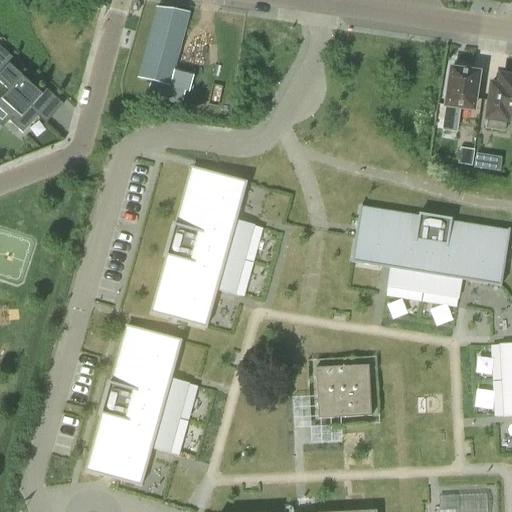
[(98,6),(105,7),(105,8),(106,9),(106,8),(107,8),(107,7),(106,7),(107,2),(107,1),(106,0),(99,0),(98,6)]
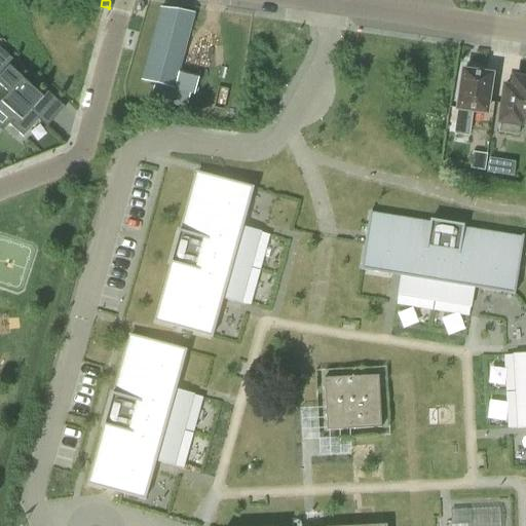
[(135,12),(135,11),(141,12),(142,6),(142,5),(142,4),(141,3),(141,2),(140,2),(139,2),(138,2),(137,2),(136,2),(136,3),(135,3),(135,4),(135,5),(134,10),(133,10),(133,11),(133,12),(134,12),(135,12)]
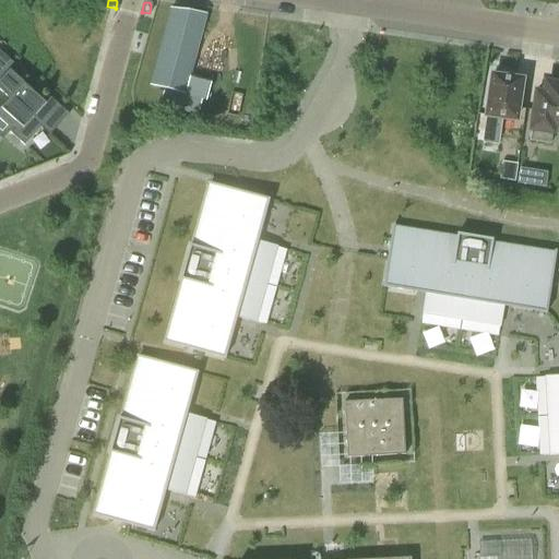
[(150,86),(163,90),(158,108),(195,117),(200,100),(205,102),(210,83),(190,78),(205,16),(169,10),(150,86)]
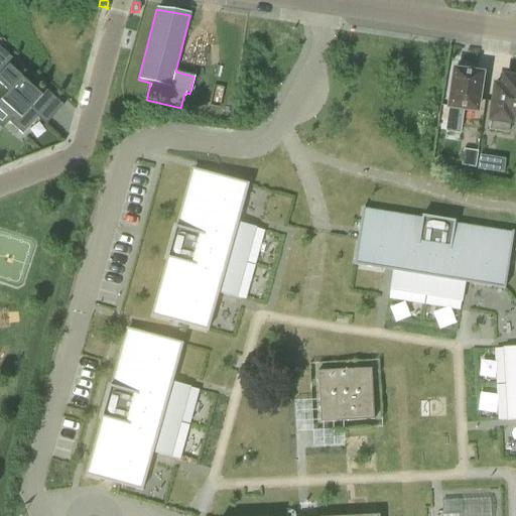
[(0,75),(0,104),(14,116),(8,123),(22,136),(37,119),(29,111),(42,97),(41,96),(8,67),(0,75)]
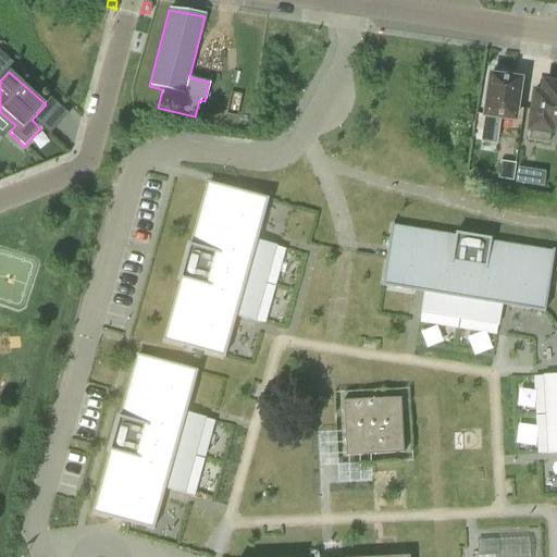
[(519,76),(491,72),(484,116),(480,143),(495,146),(499,119),(512,121),(519,76)]
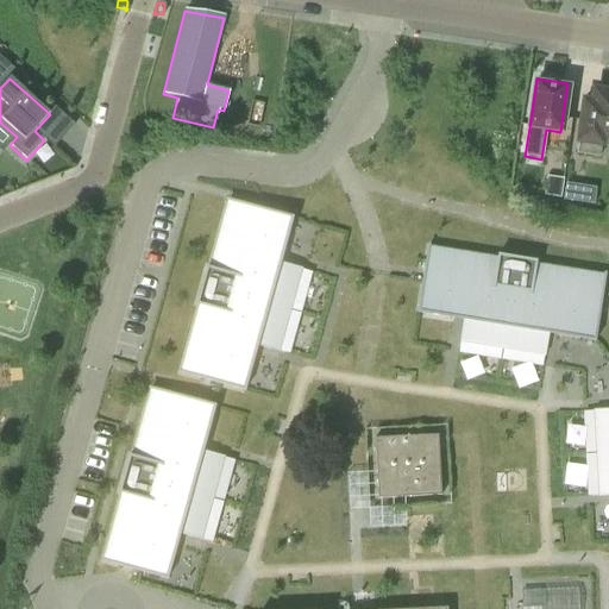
[(594,93),(592,106),(584,105),(577,155),(598,157),(601,137),(608,138),(608,89),(604,89),(597,94),(594,93)]
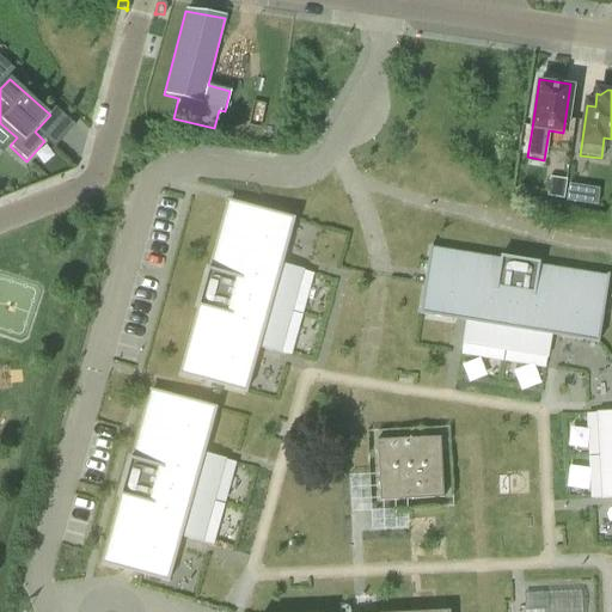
[(567,182),(549,179),(546,199),(564,201),(567,182)]
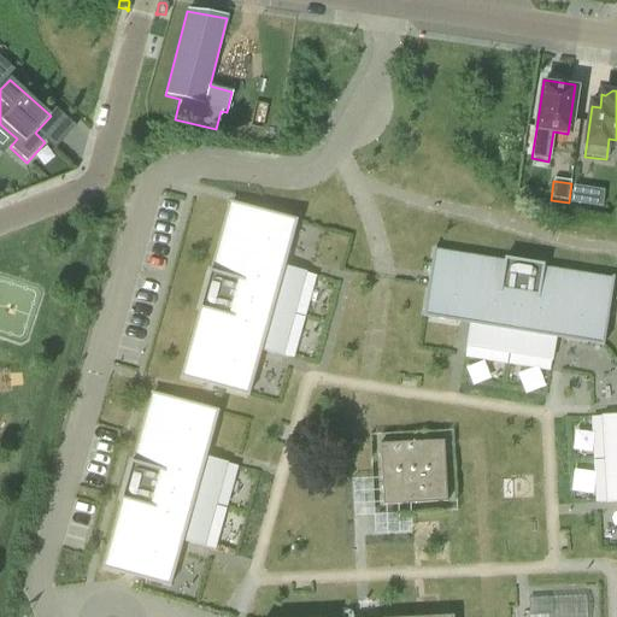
[(182,380),(221,391),(248,399),(259,362),(262,352),(282,358),(305,276),(283,270),(287,258),(297,221),(262,211),(228,201),(228,203),(180,378),(182,380)]
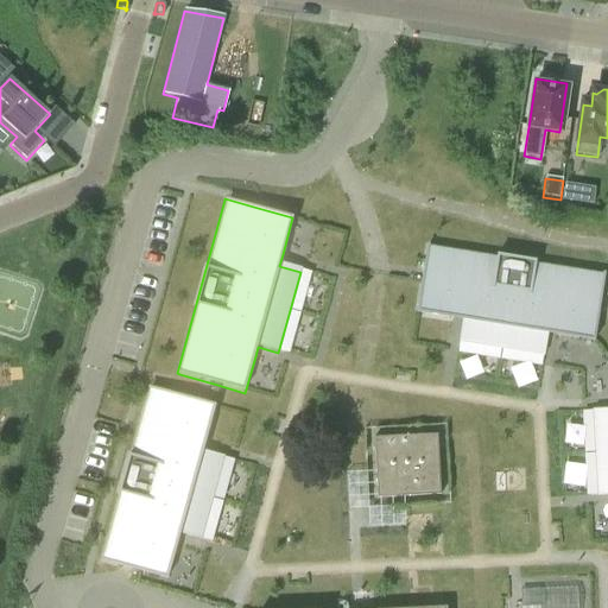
[(426,245),(423,271),(420,282),(416,314),(453,320),(462,321),(458,344),(544,358),(545,358),(549,335),(557,336),(594,342),(600,306),(601,297),(606,272),(533,263),(534,260),(496,254),(496,257),(426,245)]
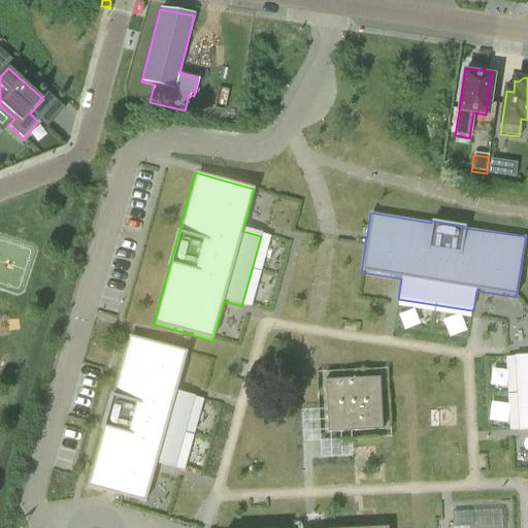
[(154,472),(156,464),(173,469),(194,397),(176,392),(178,383),(188,353),(184,352),(149,341),(129,335),(87,487),(103,492),(114,495),(144,504),(154,472)]
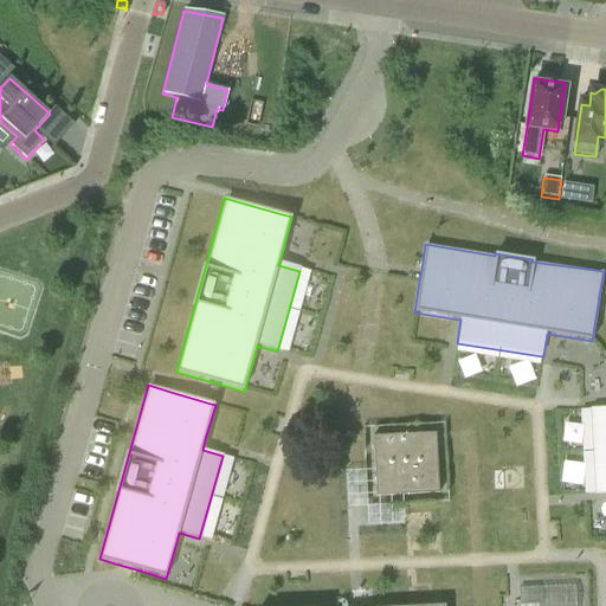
[(605,407),(591,410),(594,495),(595,496),(605,495),(605,407)]
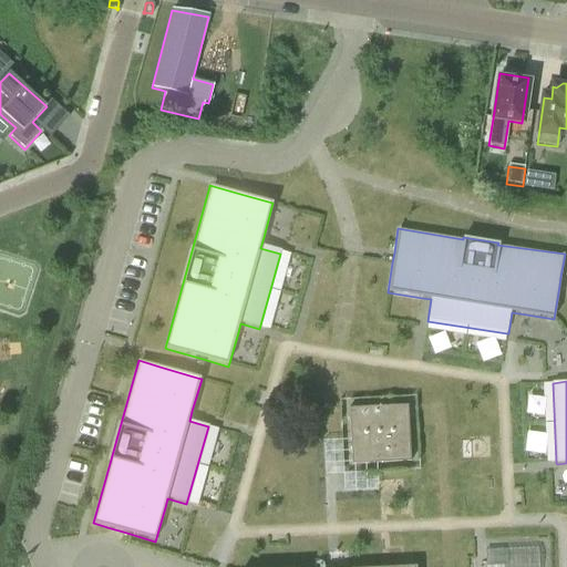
[(408,405),(349,409),(352,465),(411,462),(408,405)]
